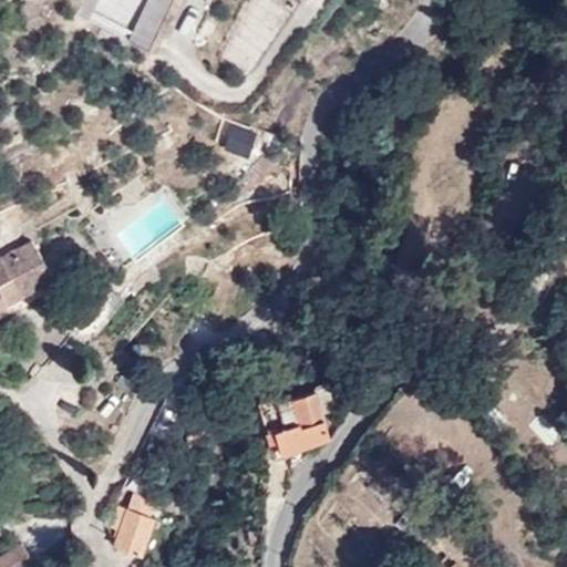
[(178,0),(150,0),(130,42),(153,54),(178,0)]
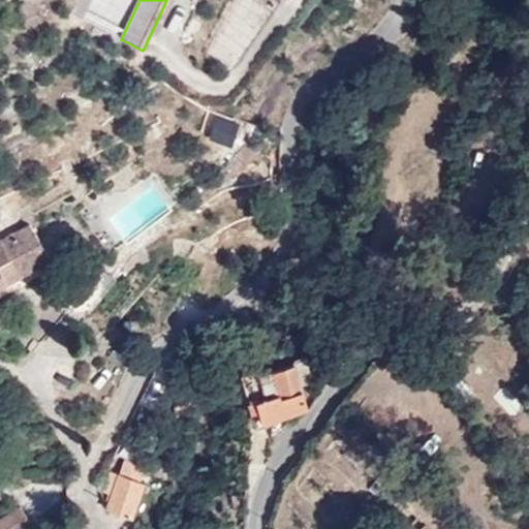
[(234,3),(203,39),(230,63),(261,28),(234,3)]
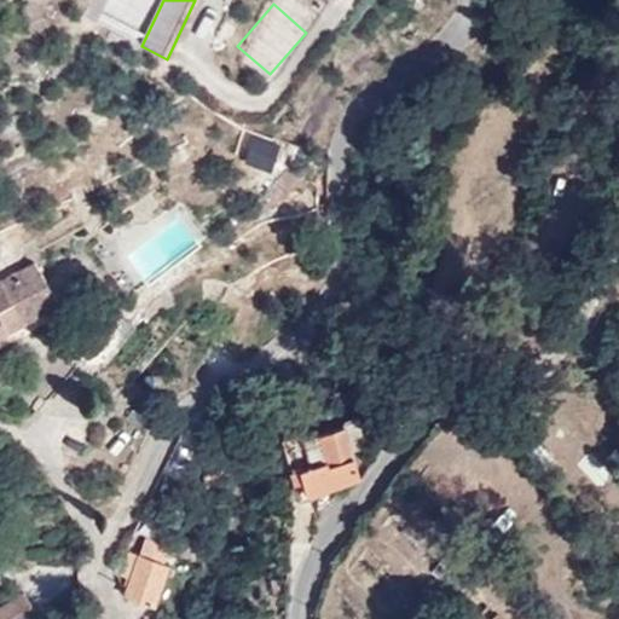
[(0,336),(56,308),(32,266),(0,282),(0,336)]
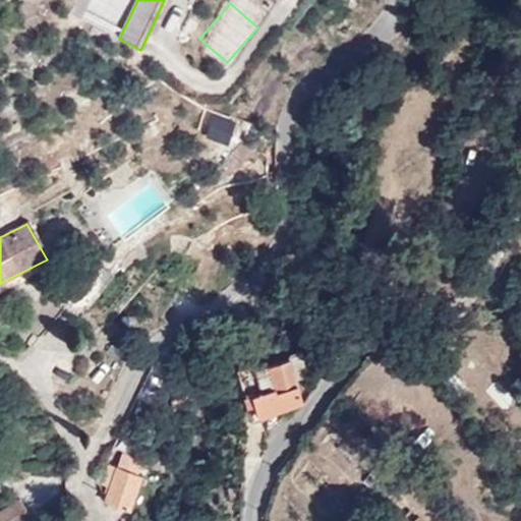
[(287,410),(299,401),(295,382),(303,378),(303,366),(300,353),(288,356),(289,361),(257,369),(255,363),(235,369),(245,410),(254,408),(257,418),(287,410)]
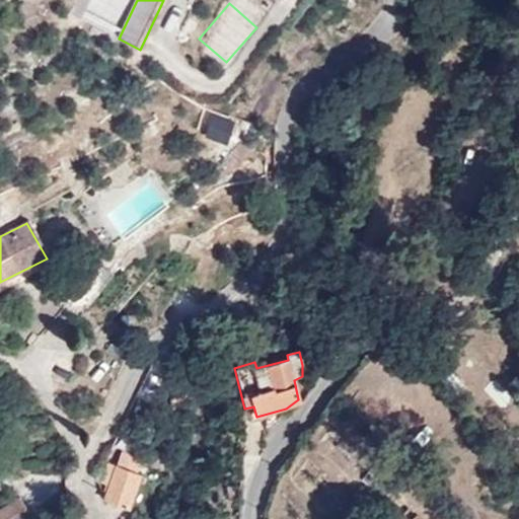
[(170,391),(186,392),(176,374),(170,375),(170,391)]
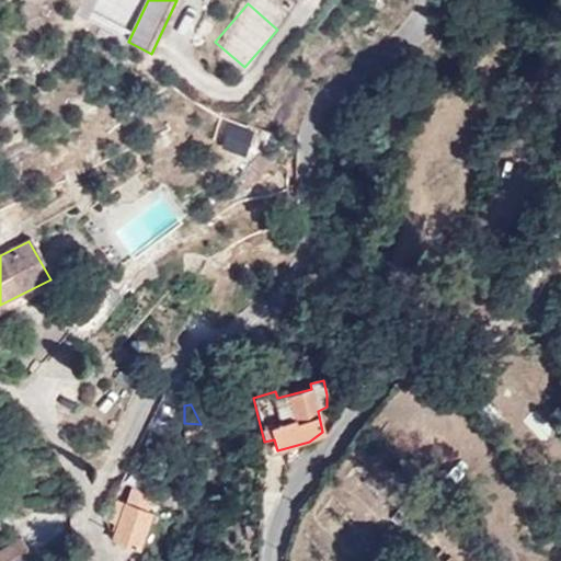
[(132,490),(126,504),(148,512),(153,497),(132,490)]
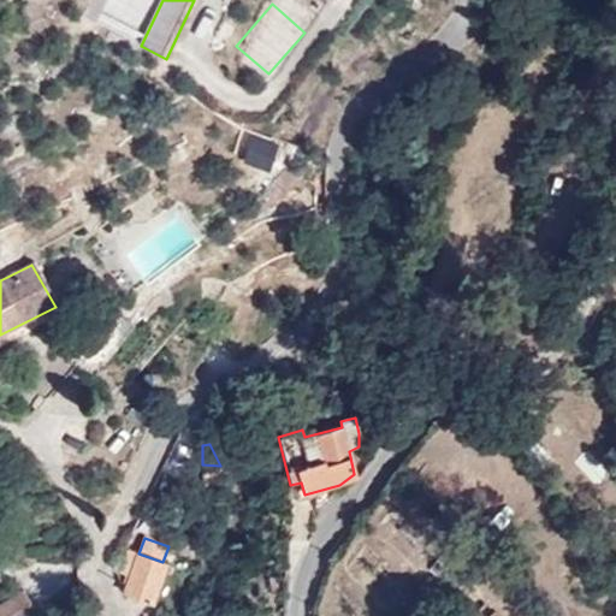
[(128,576),(136,552),(128,550),(119,573),(128,576)]
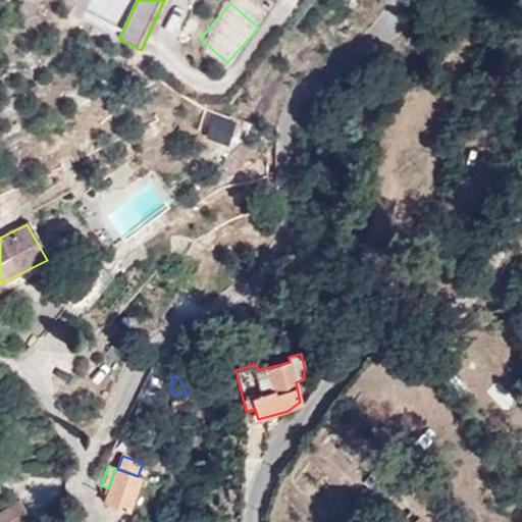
[(138,476),(117,469),(115,468),(108,488),(104,502),(131,511),(142,477),(138,476)]
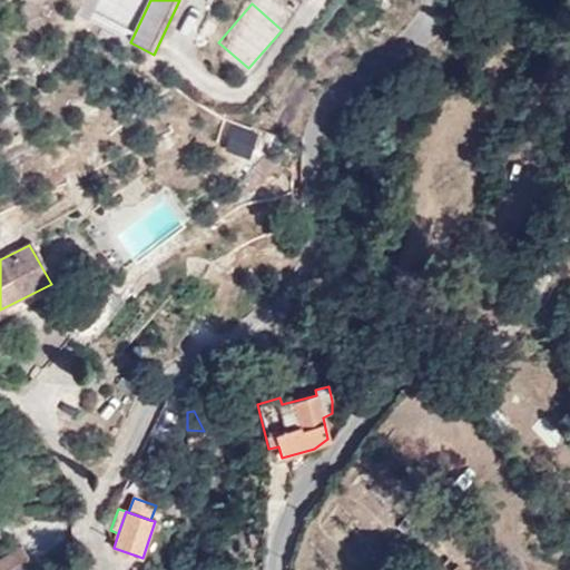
[(0,569),(26,569),(28,569),(13,548),(0,557),(0,569)]
